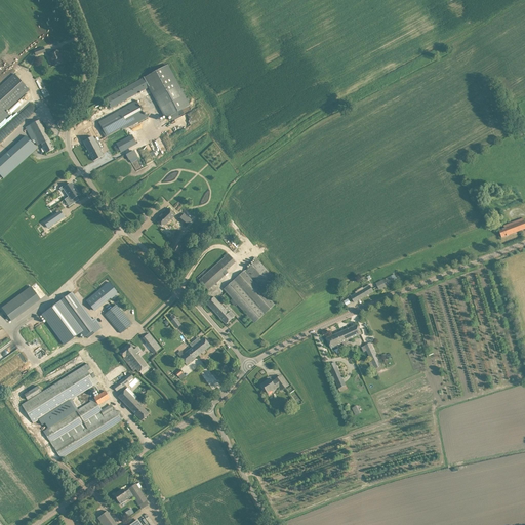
[(49,54),(53,67),(63,63),(58,50),(49,54)]
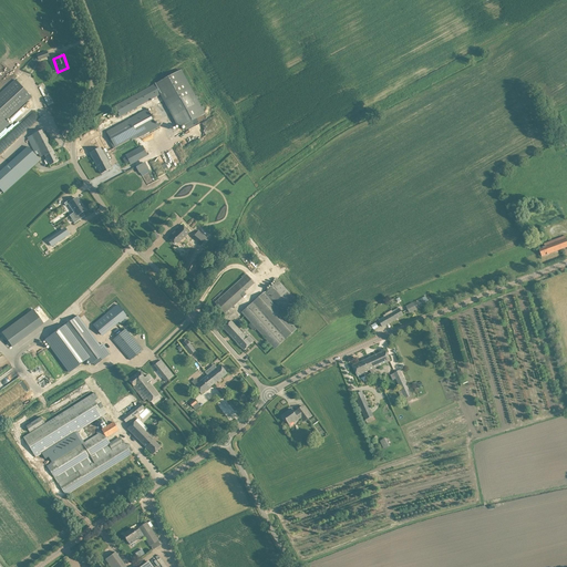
[(178,129),(205,114),(182,70),(155,84),(120,103),(115,106),(121,116),(125,113),(160,94),(178,129)]
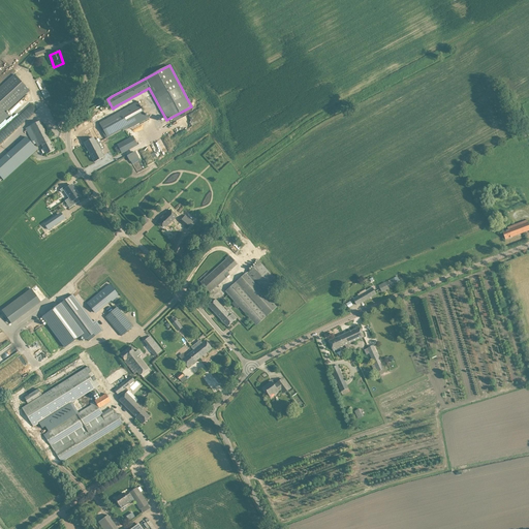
[(0,122),(8,115),(5,112),(29,91),(14,74),(0,87),(0,122)]
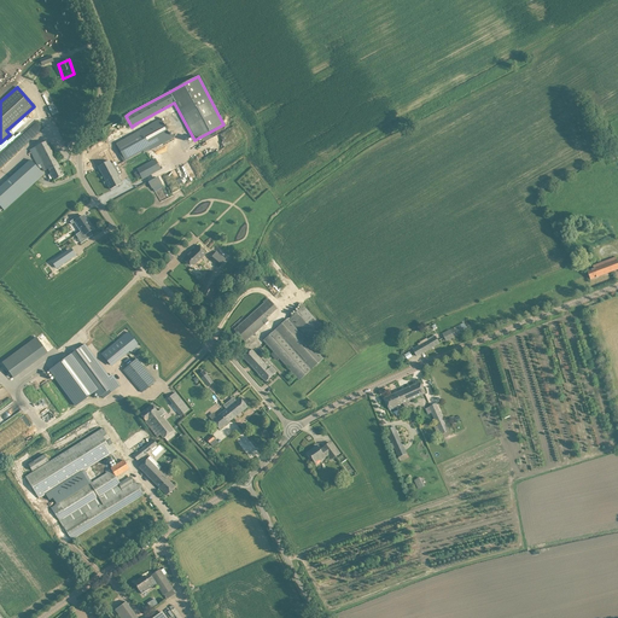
[(122,141),(116,144),(122,153),(126,161),(143,151),(145,150),(150,147),(151,150),(172,139),(170,136),(161,120),(122,141)]
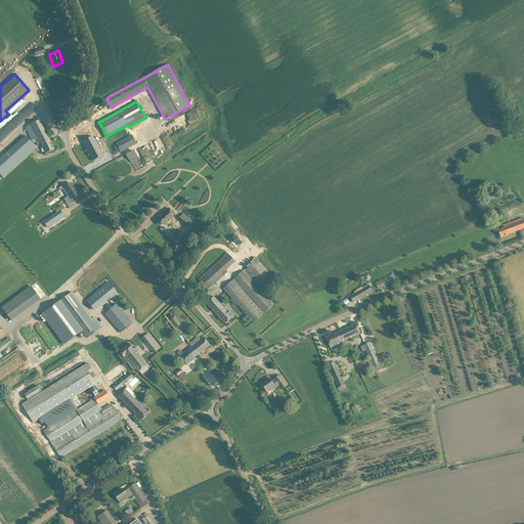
[(0,141),(1,143),(19,125),(12,118),(0,130),(0,141)]
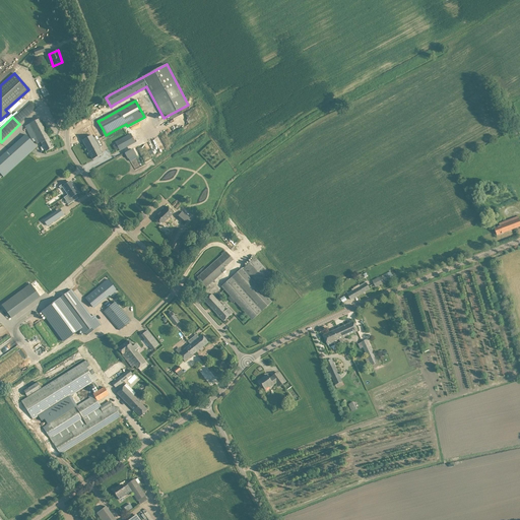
[(46,152),(49,150),(54,148),(39,119),(25,126),(31,139),(35,138),(38,144),(41,142),(46,152)]
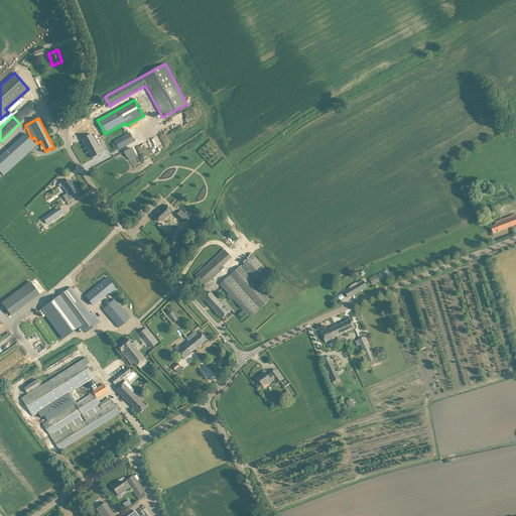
[(87,126),(78,131),(92,158),(102,153),(97,145),(95,140),(99,138),(91,124),(87,126)]
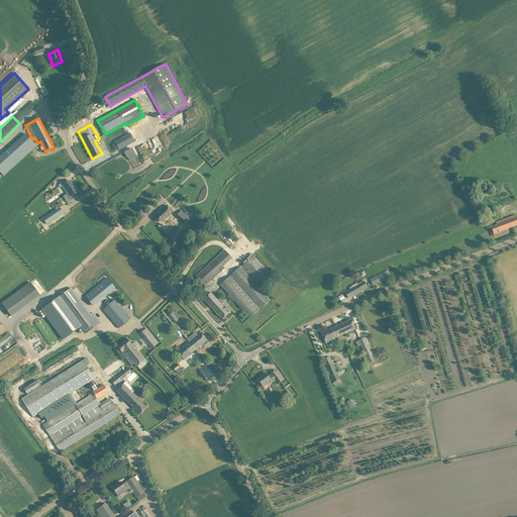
[(25,133),(0,157),(0,171),(3,176),(36,145),(25,133)]
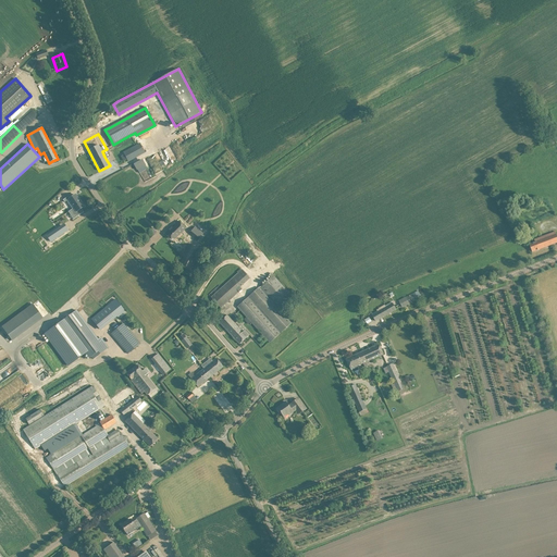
[(123,152),(128,161),(144,152),(139,144),(123,152)]
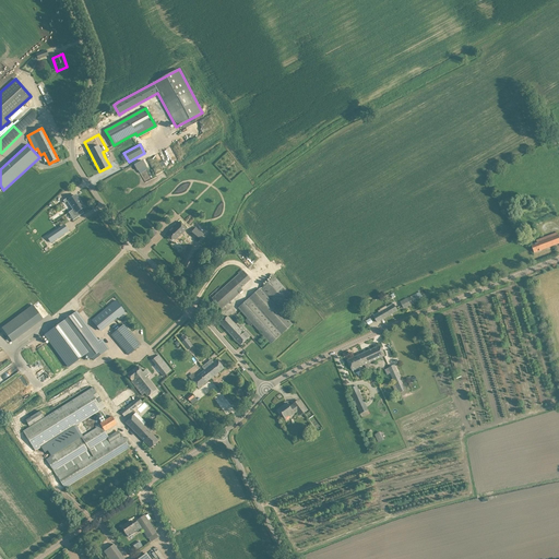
[(142,159),(133,165),(137,170),(145,166),(142,159)]
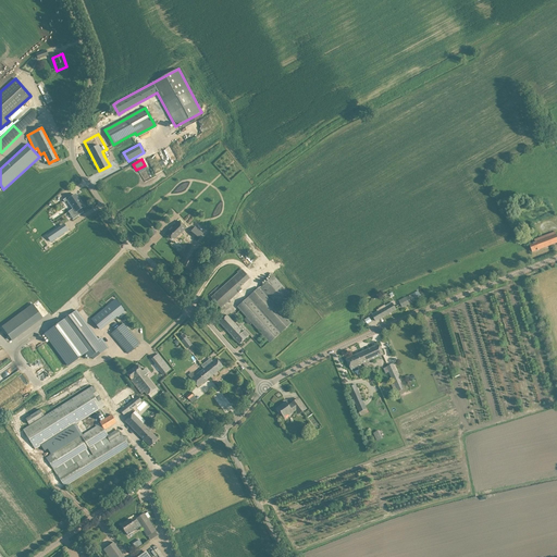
[(69,196),(63,200),(64,202),(66,200),(72,209),(69,211),(73,219),(84,212),(82,209),(84,207),(78,199),(75,195),(70,198),(69,196)]
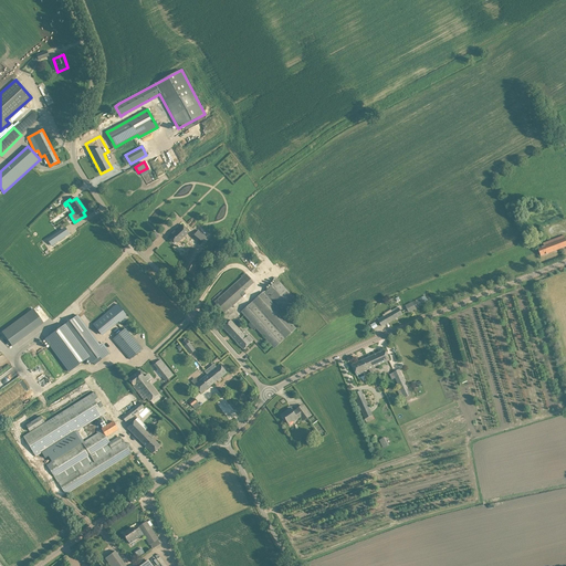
[(41,240),(70,212),(61,203),(32,231),(41,240)]
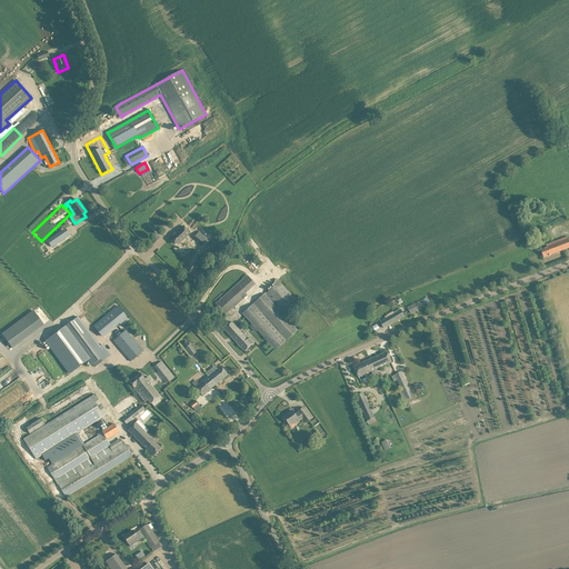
[(183,226),(169,239),(172,243),(175,245),(177,242),(178,243),(179,245),(190,233),(183,226)]
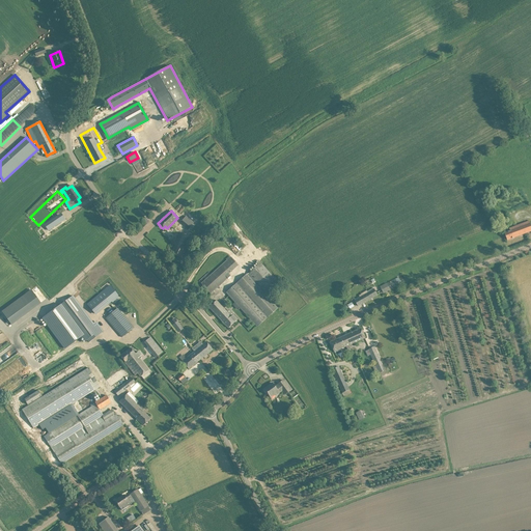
[(57,216),(45,224),(49,230),(61,222),(58,216),(57,216)]
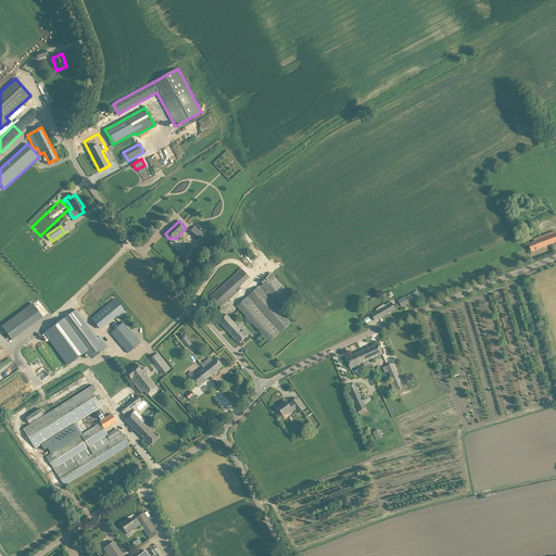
[(190,231),(189,232),(193,237),(196,238),(196,239),(197,240),(197,241),(203,232),(196,226),(194,226),(190,231)]
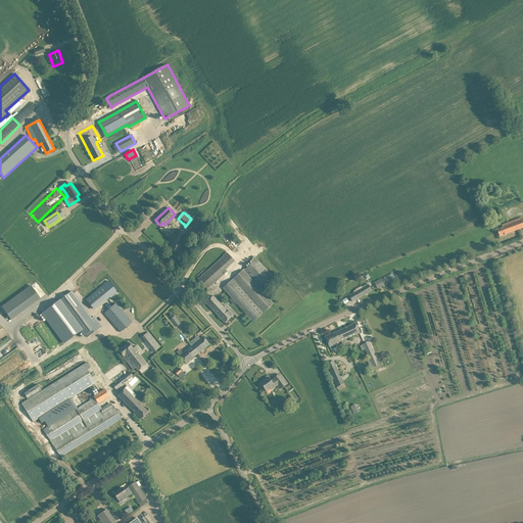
[(522,228),(522,221),(522,218),(502,225),(503,227),(497,229),(500,237),(522,228)]
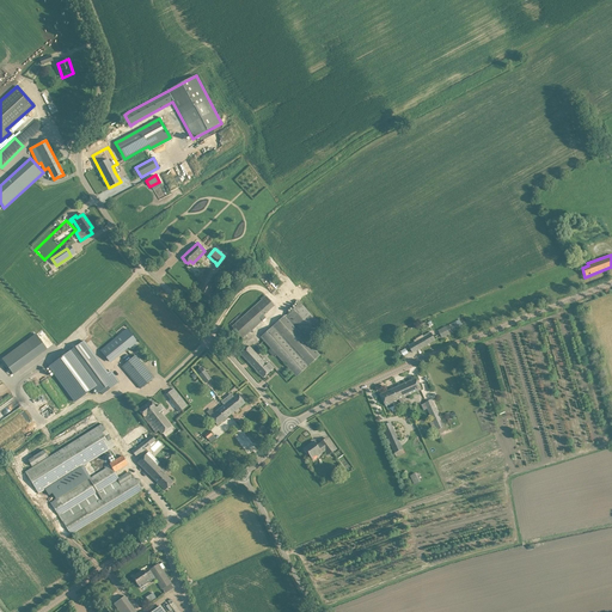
[(202,282),(197,292),(209,298),(212,292),(220,274),(208,268),(203,279),(202,282)]
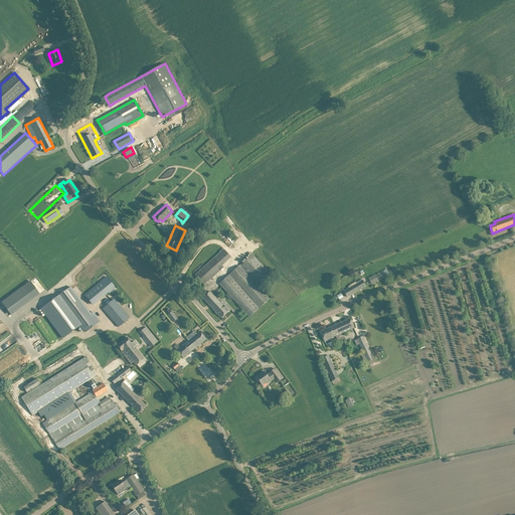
[(221,266),(224,263),(217,255),(195,276),(204,285),(223,268),(221,266)]
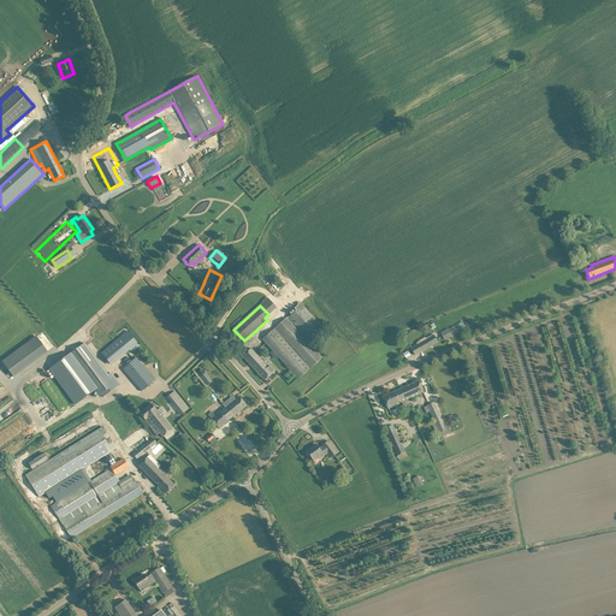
[(308,341),(323,329),(302,306),(289,318),(288,319),(264,341),(272,351),(297,379),(298,380),(323,357),(308,342),(308,341)]
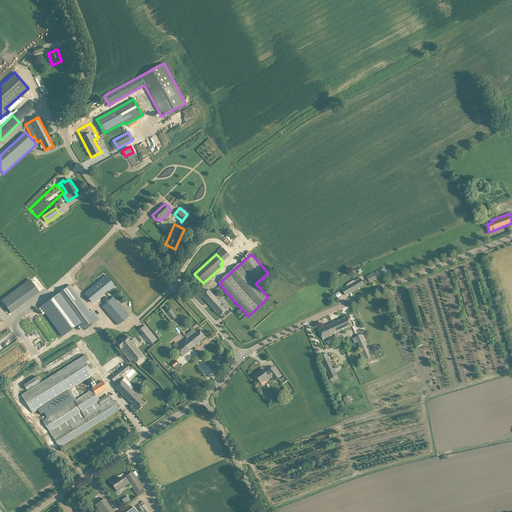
[(370,282),(385,274),(387,273),(387,272),(391,270),(389,267),(385,269),(384,267),(382,269),(373,274),(367,277),(370,282)]
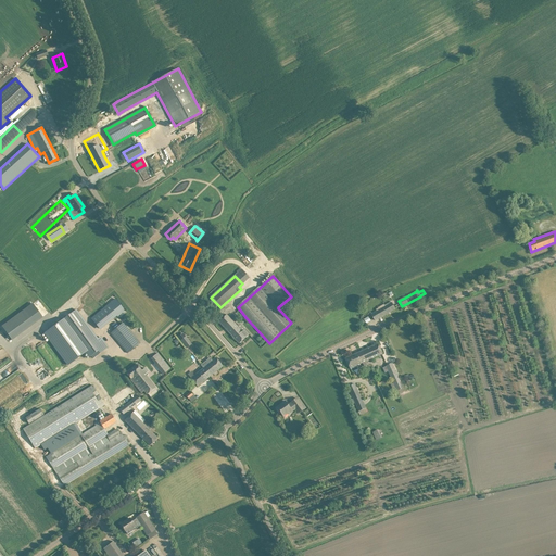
[(118,313),(123,308),(115,299),(105,306),(113,317),(118,313)]
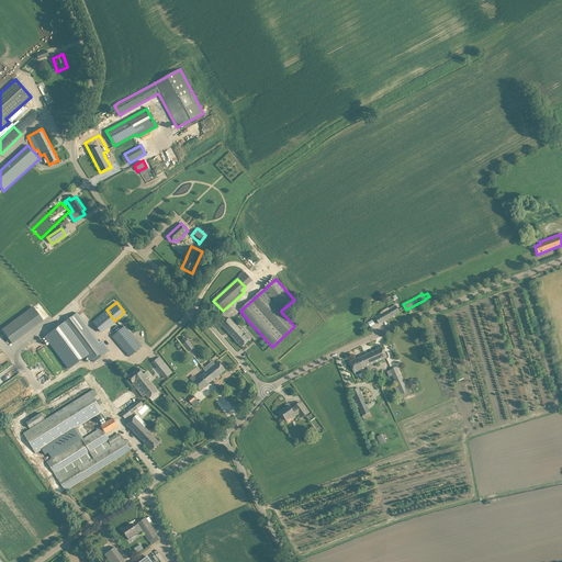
[(375,317),(377,319),(380,324),(400,313),(397,307),(396,306),(395,305),(389,308),(390,310),(375,317)]
